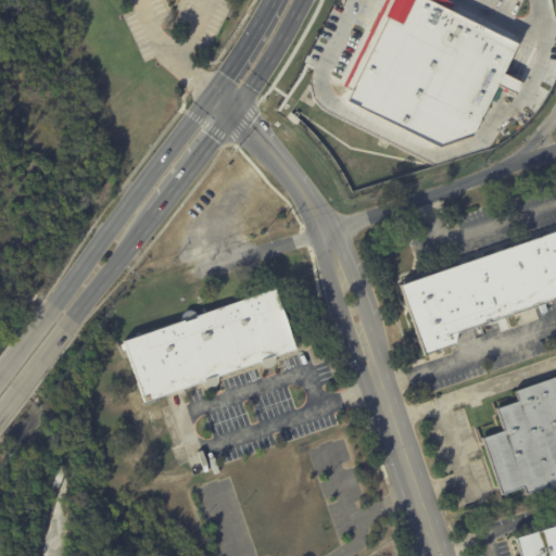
[(344,100),(350,89),(345,86),(388,0),(447,0),(453,2),(450,10),(516,43),(501,73),(520,81),(514,93),(495,84),(471,135),(437,146),(344,100)]
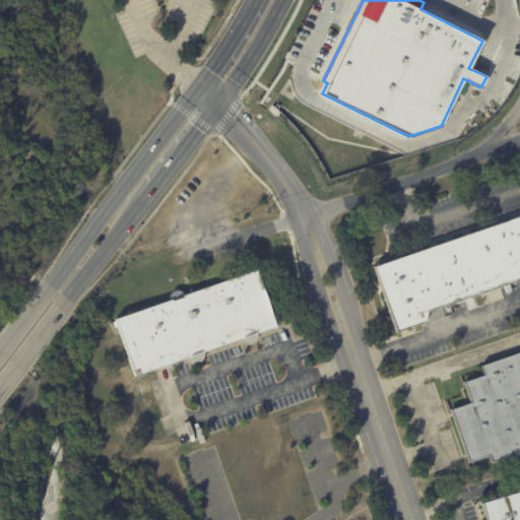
[(519,280),(510,284),(513,293),(512,293),(512,295),(510,296),(510,294),(508,295),(505,286),(493,289),(495,298),(492,299),(489,290),(427,313),(425,323),(395,333),(373,267),(519,216),(519,280)]
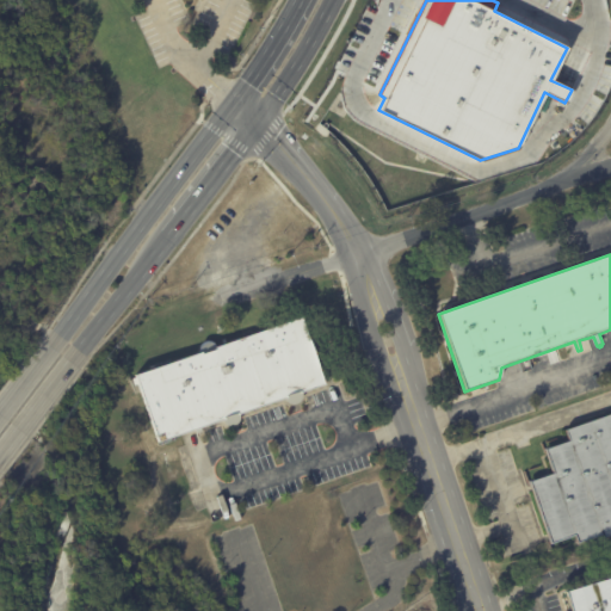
[(326,384),(326,386),(304,393),(306,395),(304,399),(302,402),(300,405),(296,405),(292,405),(289,402),(288,399),(241,414),(242,417),(241,420),(240,424),(236,426),(233,426),(228,426),(226,424),(223,420),(203,427),(205,432),(198,434),(197,429),(158,443),(135,374),(201,352),(201,350),(202,346),(204,344),(207,341),(210,341),(214,341),(216,344),(218,346),(304,318),(326,384)]
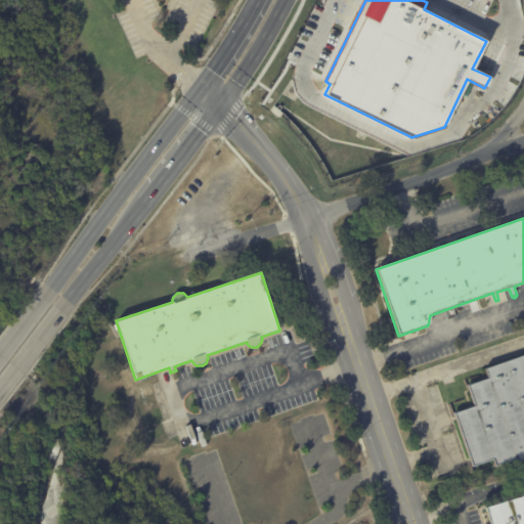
[(523,457),(516,461),(515,457),(494,465),(492,459),(471,466),(452,412),(473,405),(466,384),(487,377),(484,367),(523,353),(523,457)]
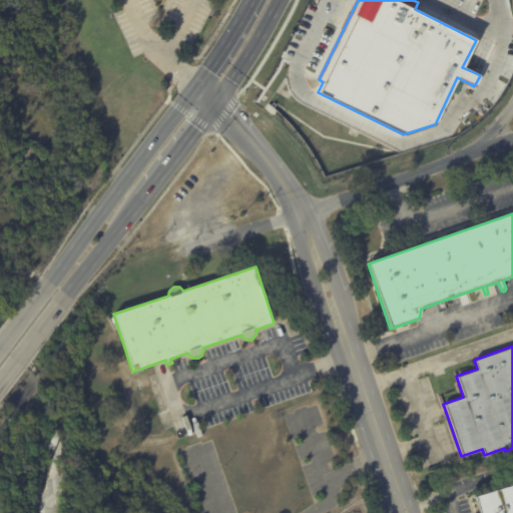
[(512,512),(479,512),(474,496),(512,484),(512,512)]
